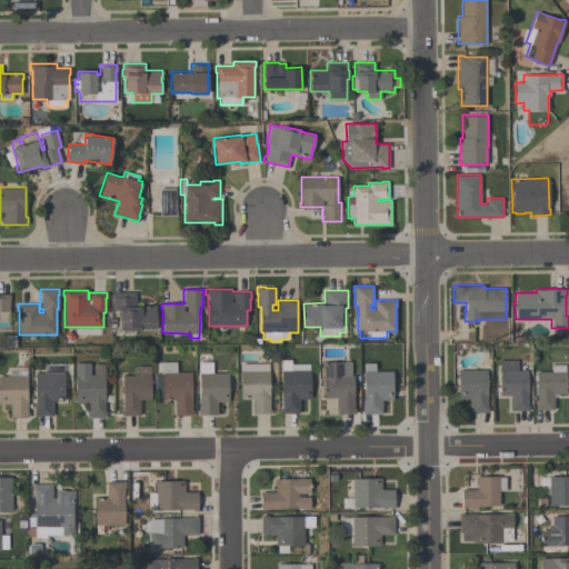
[(136,292),(136,305),(156,305),(156,316),(157,316),(157,325),(156,325),(156,329),(140,329),(140,330),(119,330),(119,316),(118,316),(118,310),(112,310),(112,299),(111,299),(111,292),(136,292)]
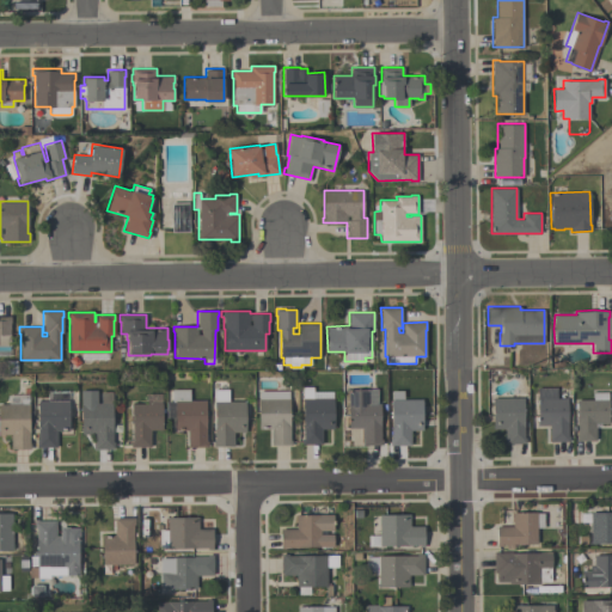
[(0,316),(10,316),(10,344),(0,344),(0,316)]
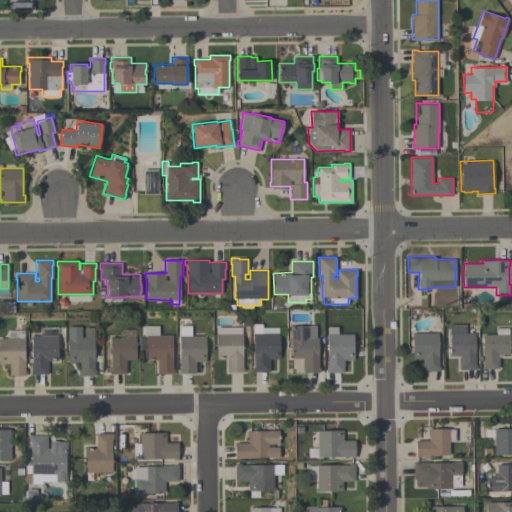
[(253,323),(262,323),(262,327),(278,327),(278,333),(279,333),(279,359),(269,359),(269,371),(252,371),(252,367),(253,367),(253,323)]
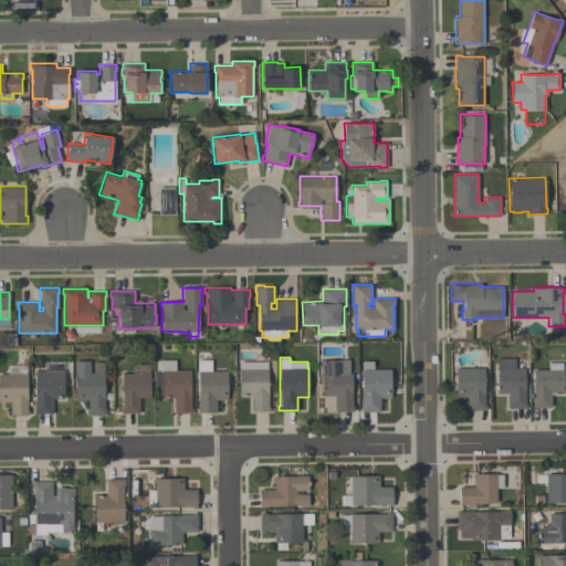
[(498,358),(514,358),(514,368),(524,368),(524,404),(526,404),(526,408),(507,408),(507,394),(498,394),(498,358)]
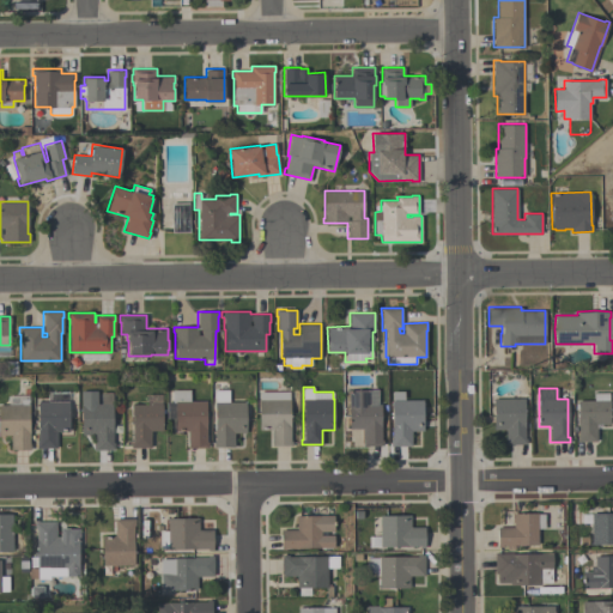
[(207,447),(188,447),(188,431),(175,431),(175,418),(167,418),(167,402),(173,402),(173,389),(190,389),(190,401),(206,401),(206,441),(207,441),(207,447)]
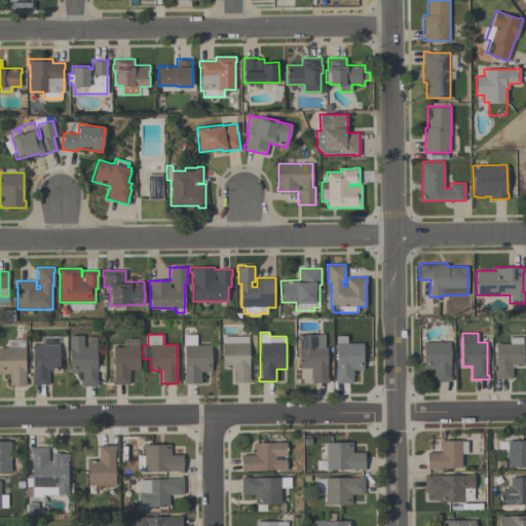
[(299,335),(325,334),(325,347),(327,347),(328,377),(329,377),(329,382),(311,382),(311,368),(300,368),(299,348),(299,335)]
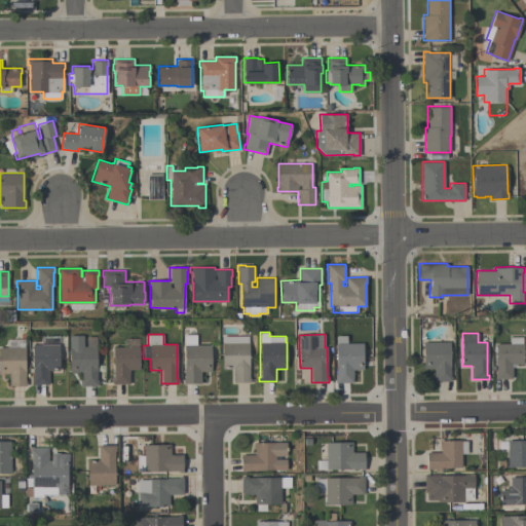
[(97,337),(97,379),(98,379),(98,385),(80,385),(80,373),(70,373),(70,335),(83,335),(83,346),(86,346),(86,337),(97,337)]
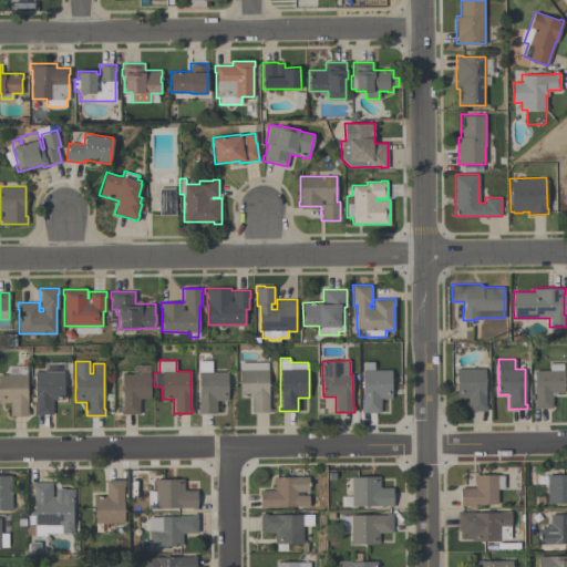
[(197,413),(197,409),(199,409),(198,361),(212,361),(212,371),(227,371),(227,400),(216,400),(217,413),(197,413)]
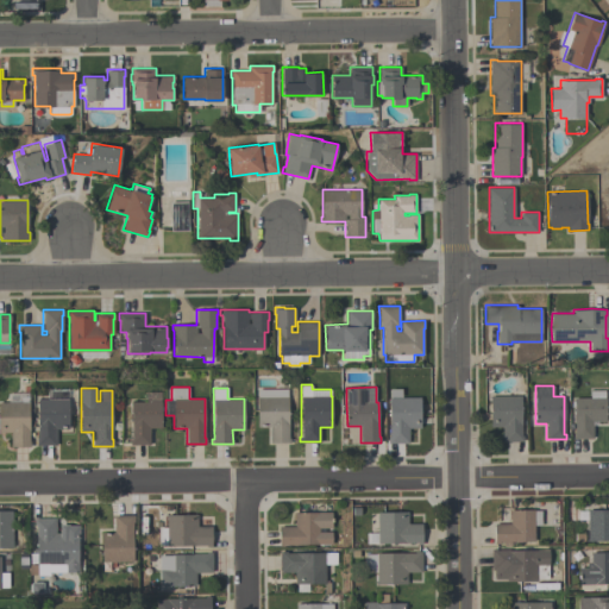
[(287,389),(287,397),(288,397),(288,438),(290,438),(290,443),(270,443),(270,427),(257,427),(257,396),(258,396),(258,389),(287,389)]
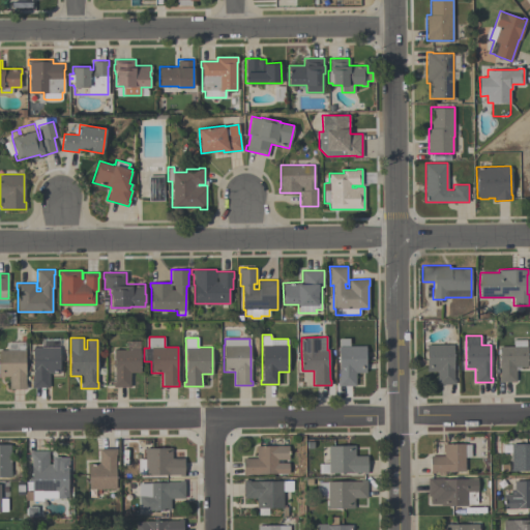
[(499,346),(513,346),(513,340),(526,340),(526,346),(527,346),(527,367),(516,367),(516,382),(498,382),(498,377),(499,377),(499,346)]
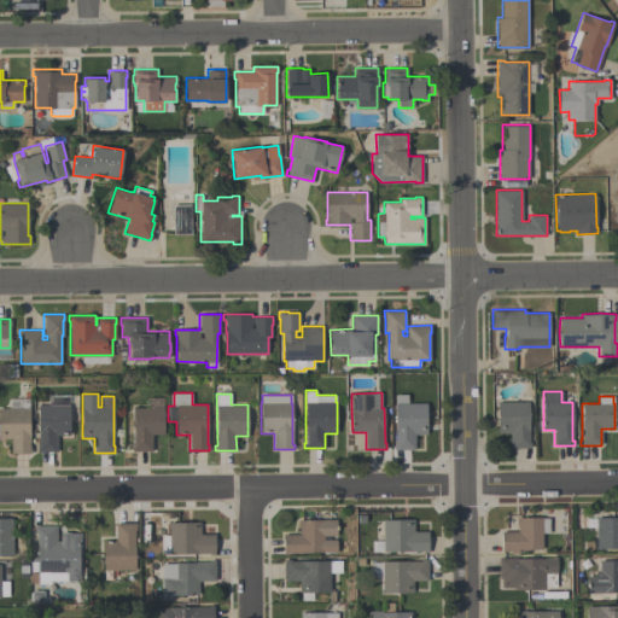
[(531,447),(509,448),(509,432),(499,433),(497,402),(529,401),(529,442),(530,442),(531,447)]
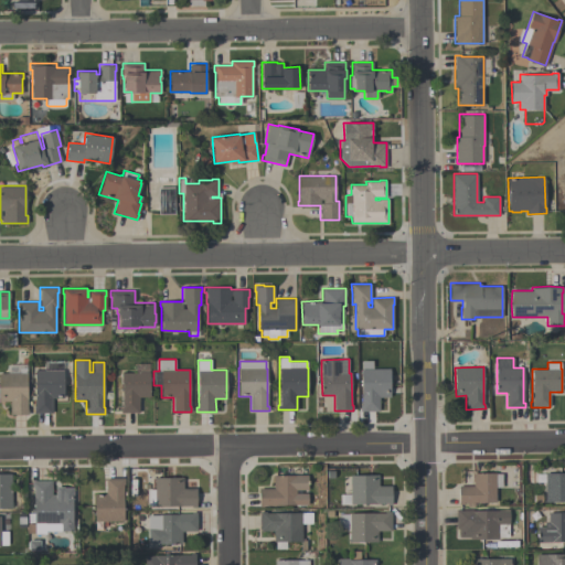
[(379,411),(360,411),(360,404),(361,404),(361,369),(390,369),(390,397),(379,397),(379,411)]
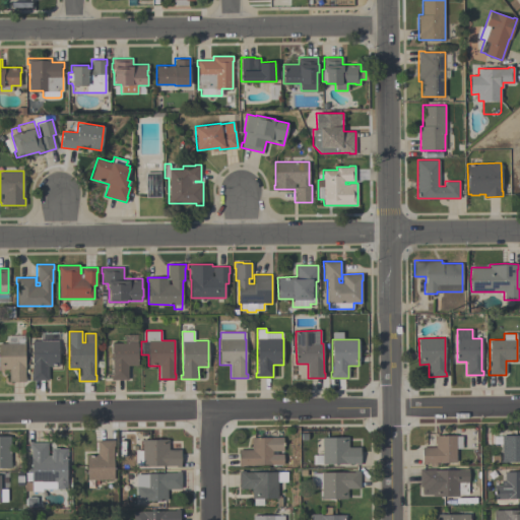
[(58,340),(58,366),(48,366),(48,380),(30,380),(30,374),(31,374),(31,340),(58,340)]
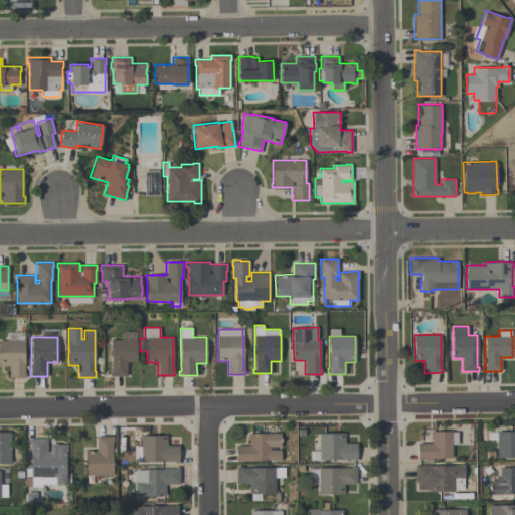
[(136,339),(136,361),(127,361),(127,375),(110,375),(110,370),(111,370),(111,339),(136,339)]
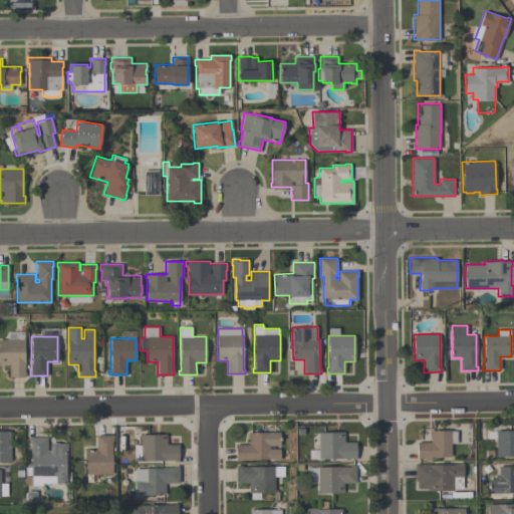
[(0,364),(0,339),(24,339),(24,372),(25,372),(25,376),(9,376),(9,364),(0,364)]
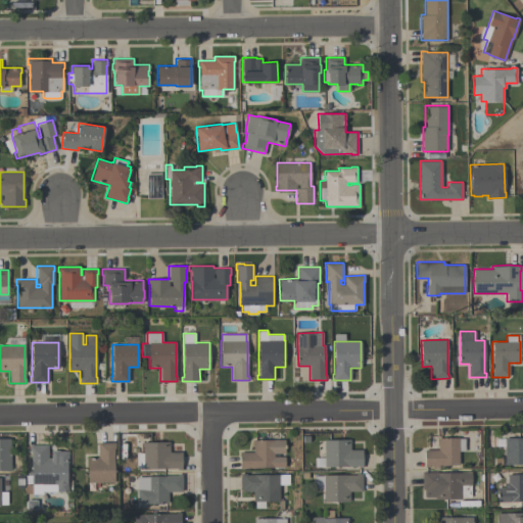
[(424,467),(424,449),(437,449),(437,437),(459,437),(459,438),(464,438),(464,452),(459,452),(459,465),(438,465),(438,469),(432,469),(432,465),(428,465),(428,467),(424,467)]
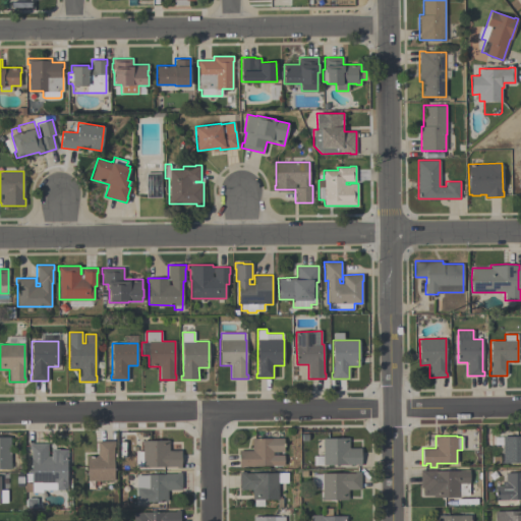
[(520,462),(503,462),(503,436),(520,436),(520,462)]
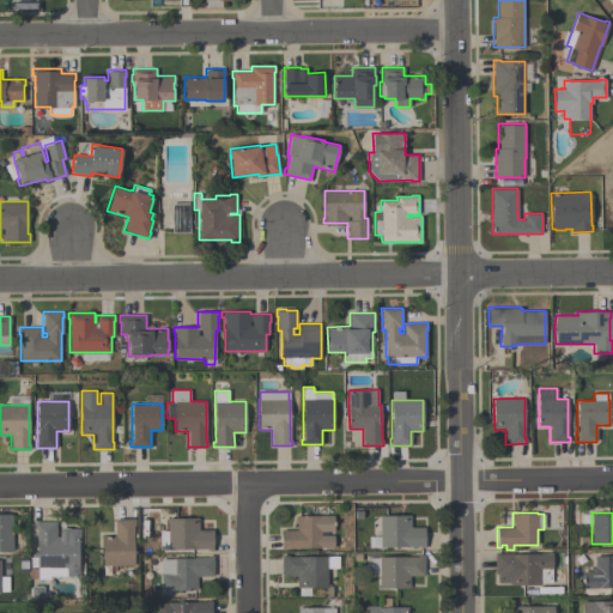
[(0,514),(12,514),(12,551),(0,551),(0,514)]
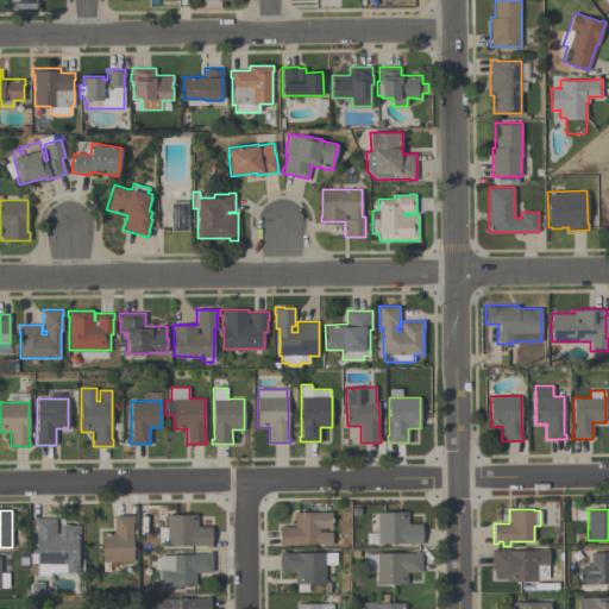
[(280,546),(280,526),(295,526),(295,512),(332,512),(332,528),(319,528),(319,532),(332,532),(332,545),(283,545),(283,546),(280,546)]
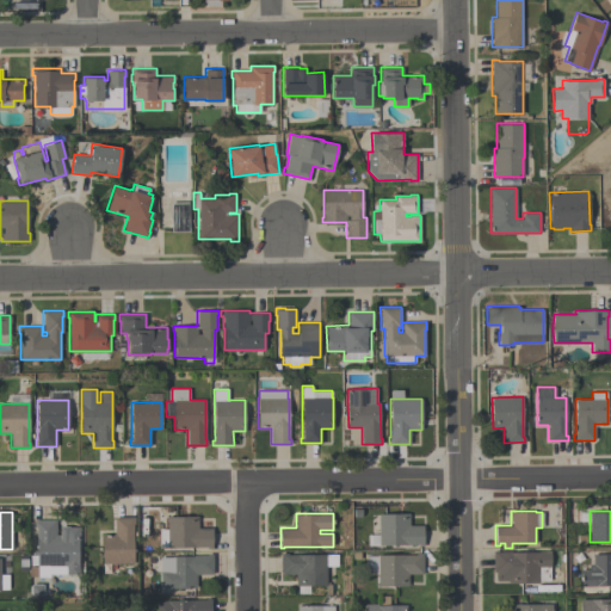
[(409,513),(409,525),(424,525),(424,545),(419,545),(419,544),(378,544),(378,513),(409,513)]
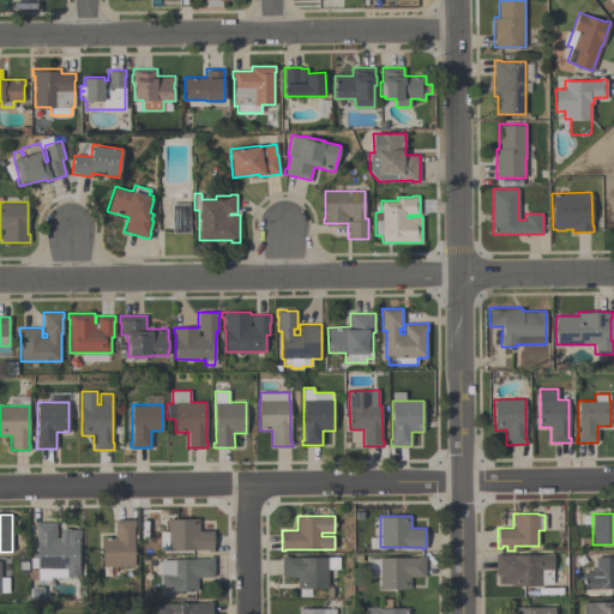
[(168,531),(168,518),(199,518),(199,530),(214,530),(214,551),(208,551),(208,549),(168,551),(168,549),(160,549),(160,531),(168,531)]
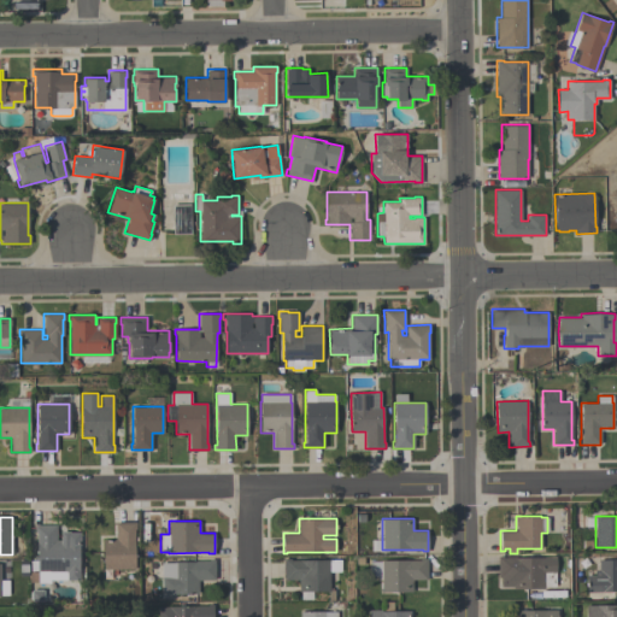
[(136,522),(136,529),(134,529),(134,569),(103,569),(103,539),(115,539),(115,522),(136,522)]
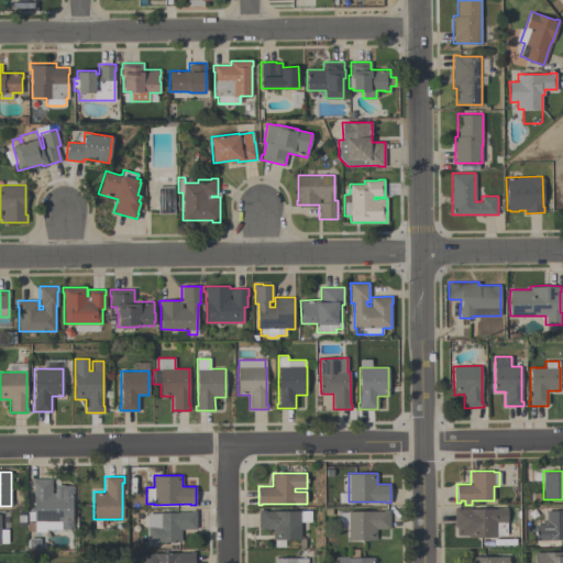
[(52,493),(55,493),(55,484),(63,484),(63,485),(73,485),(73,499),(72,499),(72,529),(44,529),(44,531),(34,531),(34,520),(33,520),(33,486),(32,486),(32,478),(52,478),(52,493)]
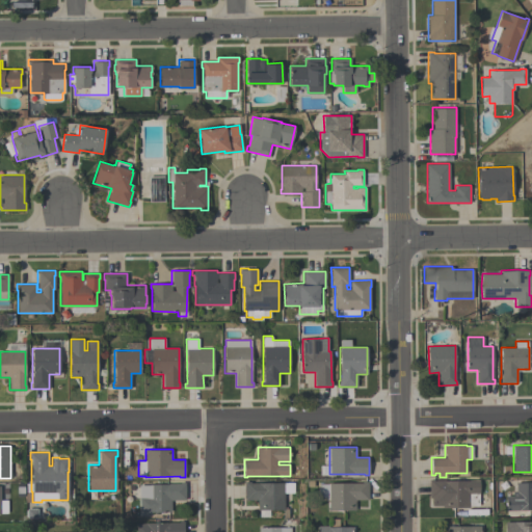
[(479,481),(479,494),(478,494),(478,506),(469,506),(469,507),(442,507),(442,506),(431,506),(431,498),(429,498),(429,479),(433,479),(433,481),(479,481)]
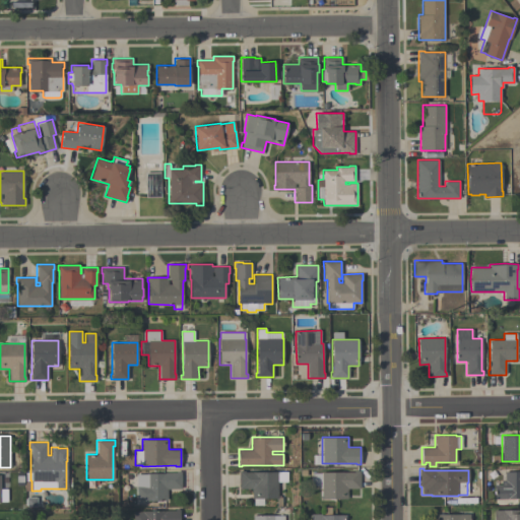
[(286,471),(287,481),(277,481),(277,498),(252,499),(252,489),(239,489),(239,470),(245,470),(245,472),(286,471)]
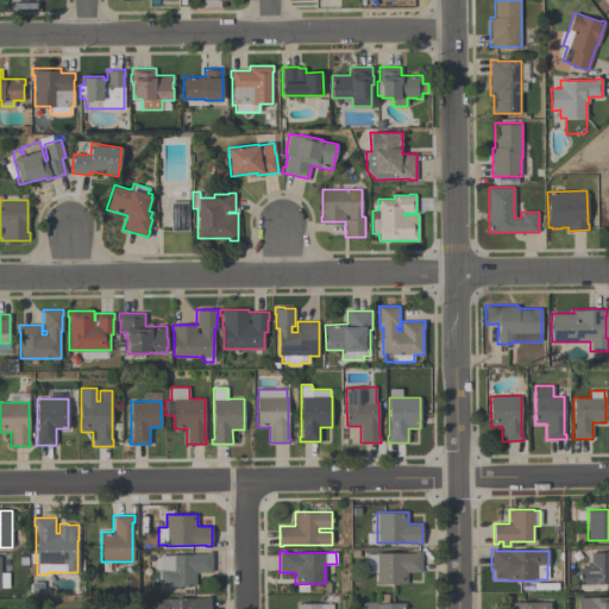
[(407,584),(376,584),(376,572),(365,572),(365,554),(376,554),(376,552),(414,552),(414,551),(421,551),(421,572),(407,572),(407,584)]
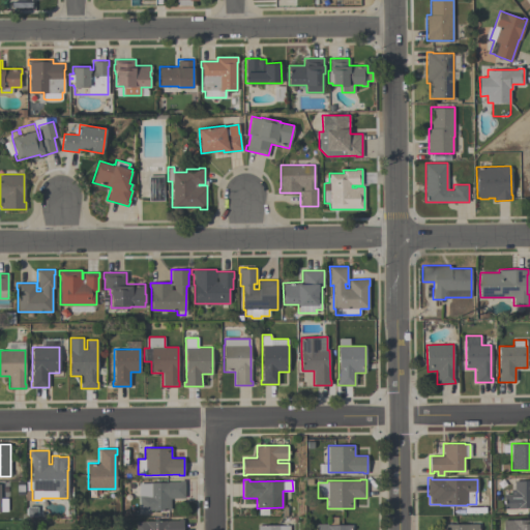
[(139,483),(149,483),(149,481),(179,481),(179,480),(184,480),(184,498),(170,498),(170,509),(151,509),(151,510),(139,510),(139,497),(139,483)]
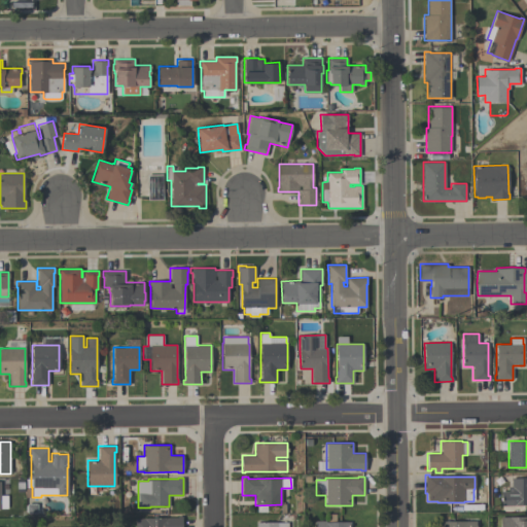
[(526,505),(500,505),(500,492),(507,492),(507,487),(511,487),(511,478),(526,478),(526,505)]
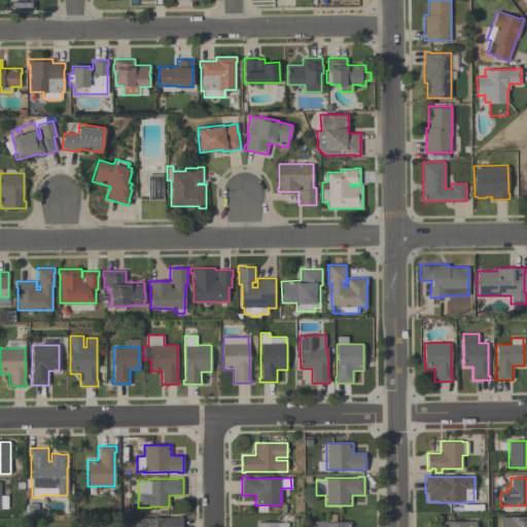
[(135,526),(135,518),(177,517),(177,516),(182,516),(182,526),(135,526)]
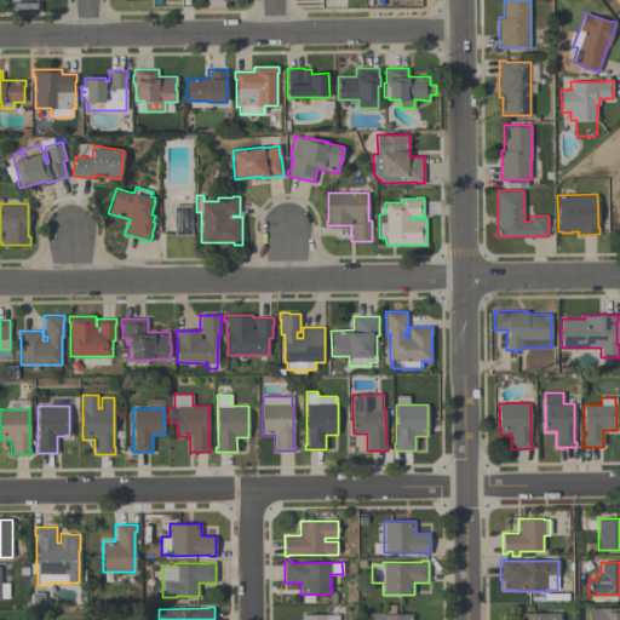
[(619,619),(589,619),(589,608),(618,608),(618,612),(619,612),(619,619)]
